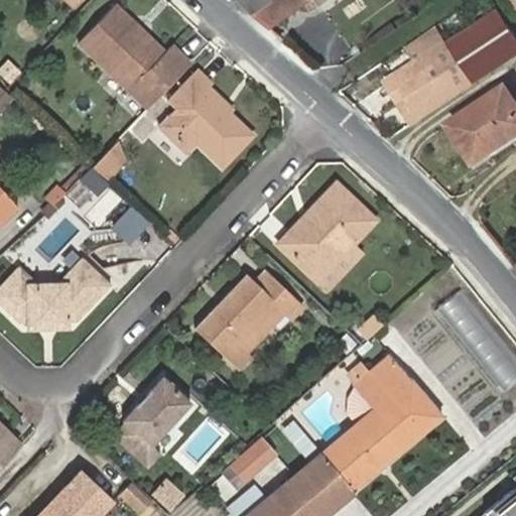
[(241,0),(272,28),(311,0),(313,0),(320,6),(329,0),(241,0)]
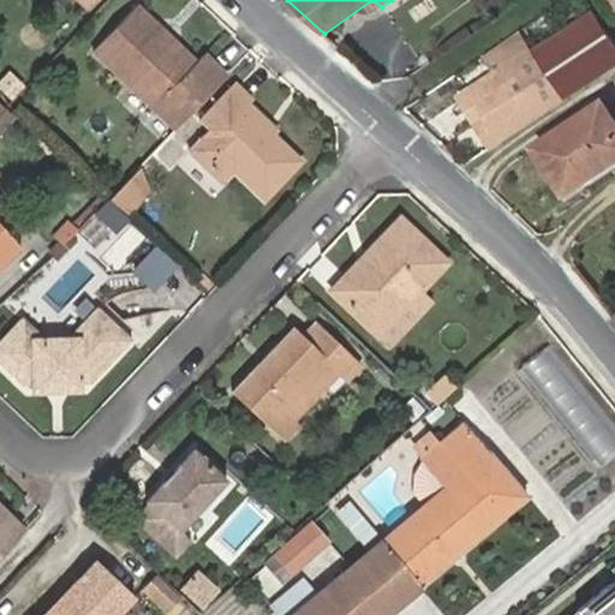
[(186,115),(224,77),(201,57),(193,66),(174,48),(167,57),(142,33),(150,24),(132,6),(88,53),(156,118),(173,101),(186,115)]
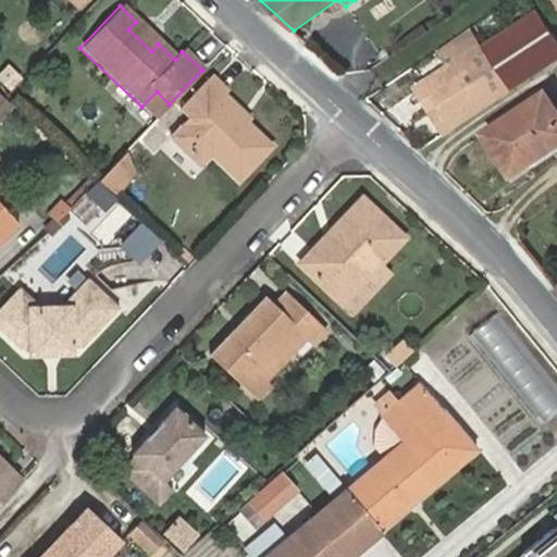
[(556,47),(540,19),(484,53),(509,93),(510,94),(556,63),(556,47)]
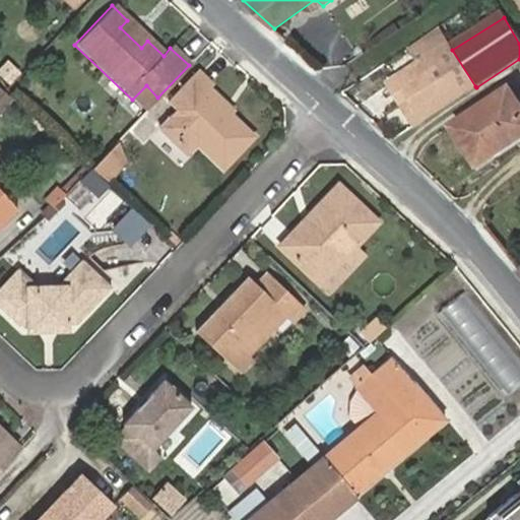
[(147,41),(127,20),(120,27),(141,48),(147,41)]
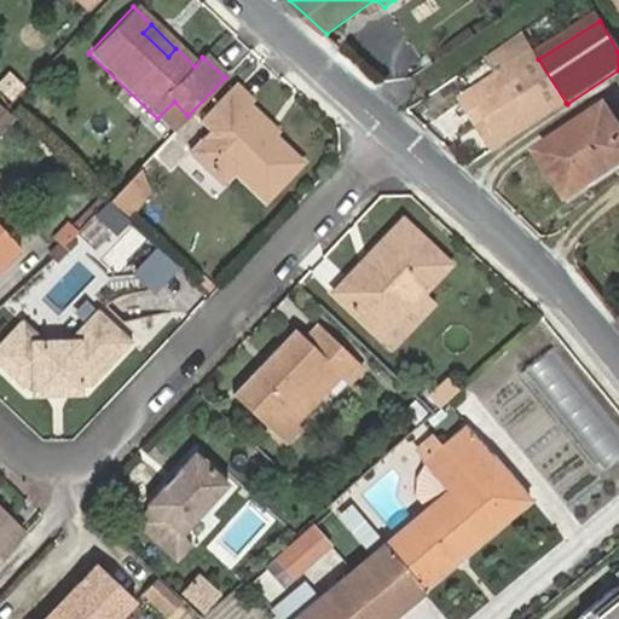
[(525,38),(489,62),(502,84),(538,59),(525,38)]
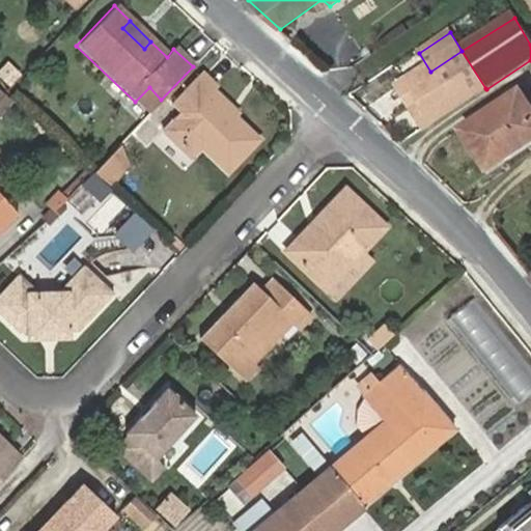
[(437,122),(486,89),(485,88),(462,51),(430,72),(413,83),(423,101),(437,122)]
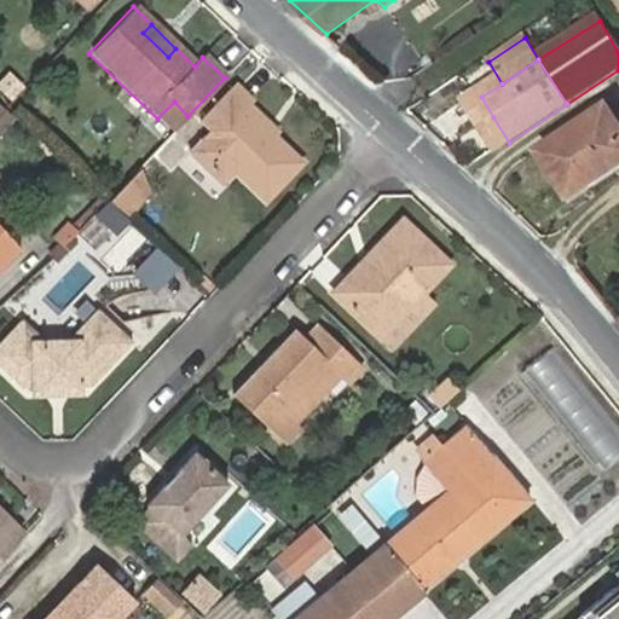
[(221,167),(233,179),(261,206),(298,169),(267,142),(243,117),(253,106),(232,87),(198,126),(213,139),(201,151),(189,163),(208,181),(221,167)]
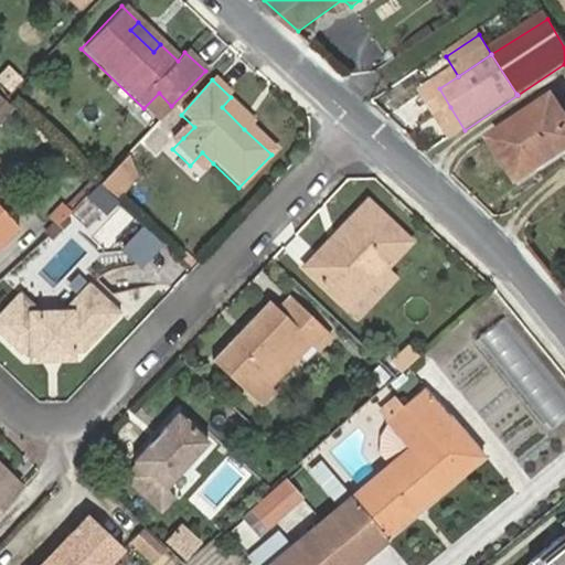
[(0,127),(18,108),(0,93),(0,127)]
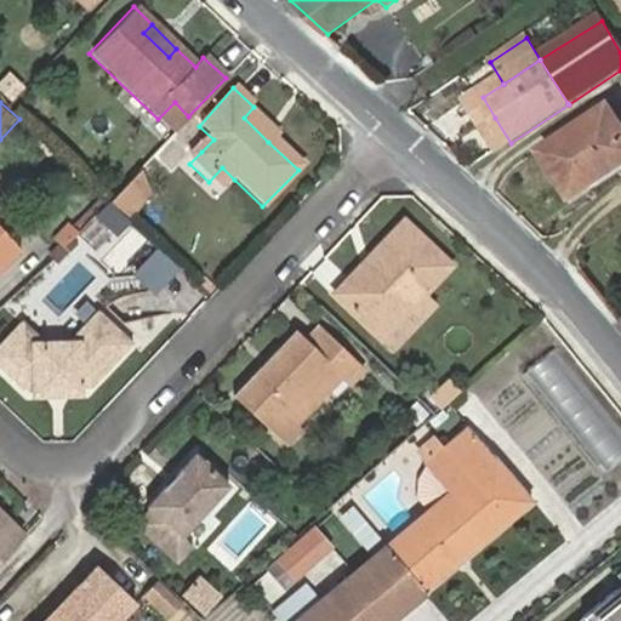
[(244,118),(268,142),(280,131),(254,107),(244,118)]
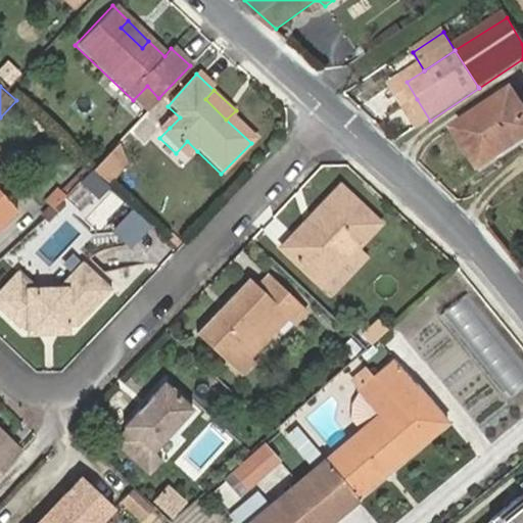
[(522,104),(516,91),(459,128),(480,163),(522,137),(522,104)]
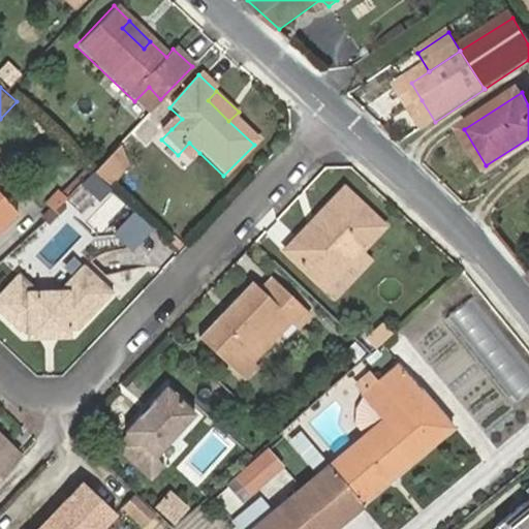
[(425,129),(435,122),(422,100),(411,106),(425,129)]
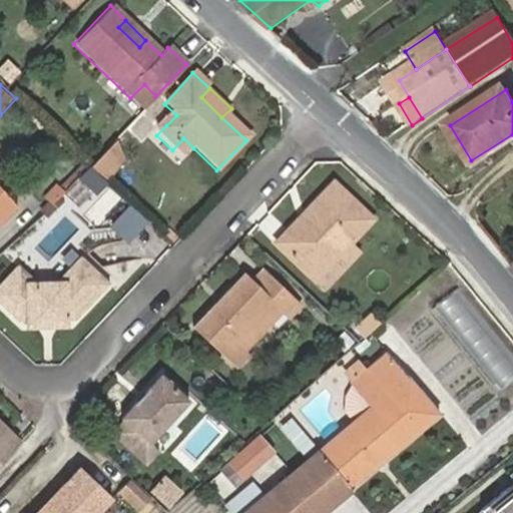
[(155,114),(166,125),(176,115),(164,104),(155,114)]
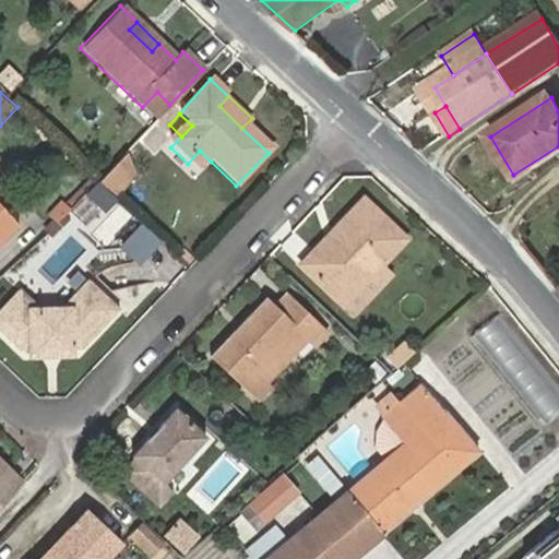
[(198,174),(211,162),(200,151),(188,164),(198,174)]
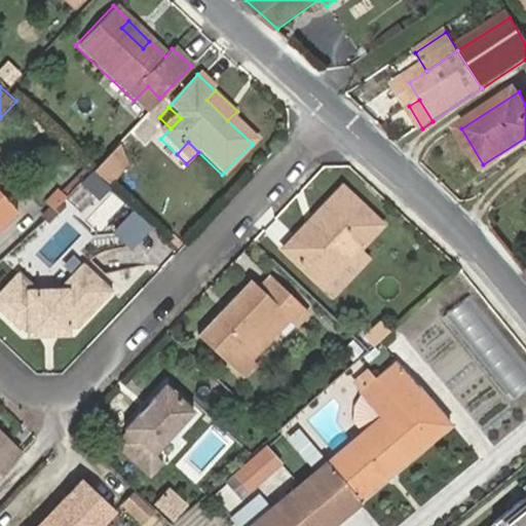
[(122,160),(117,143),(90,172),(95,175),(107,187),(122,160)]
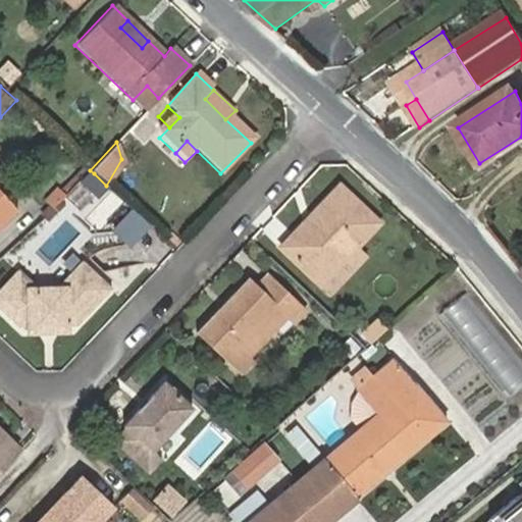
[(318,279),(378,217),(341,180),(280,244),(318,279)]
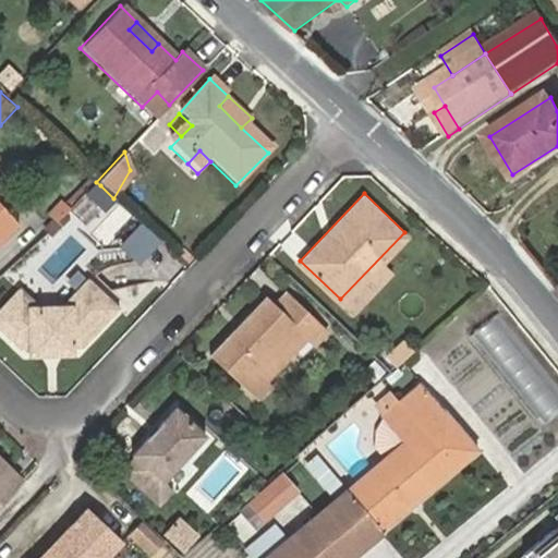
[(0,198),(0,230),(16,216),(0,198)]
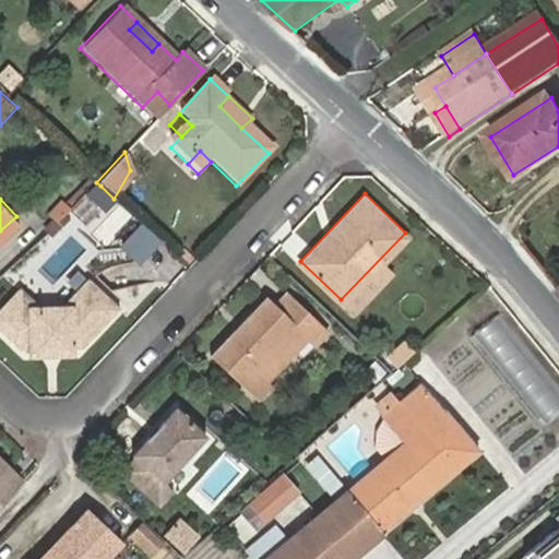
[(132,251),(155,265),(170,241),(147,227),(132,251)]
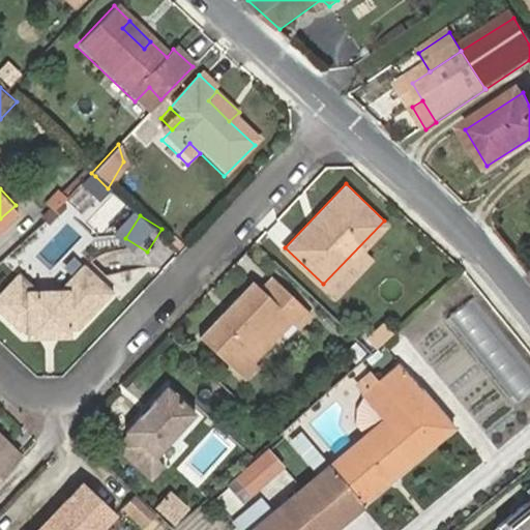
[(28,331),(29,342),(39,342),(39,330),(53,329),(54,339),(67,337),(66,329),(80,328),(111,295),(82,267),(55,297),(28,296),(12,283),(0,295),(0,319),(13,332),(28,331)]
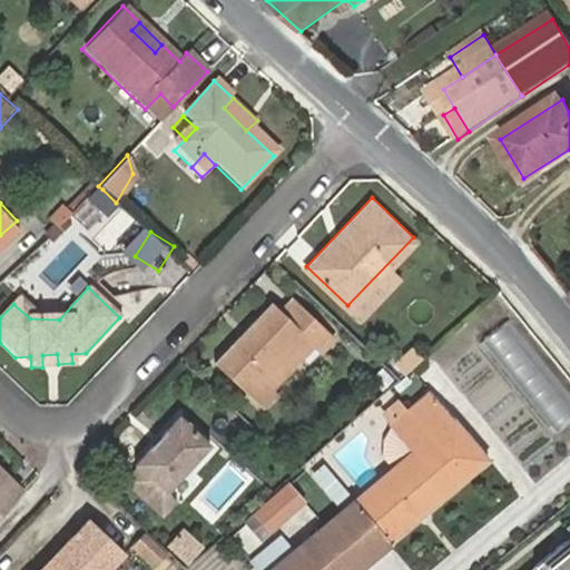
[(283,397),(277,392),(267,384),(306,343),(315,352),(318,354),(334,340),(293,300),(279,312),(272,305),(217,366),(266,415),(283,397)]
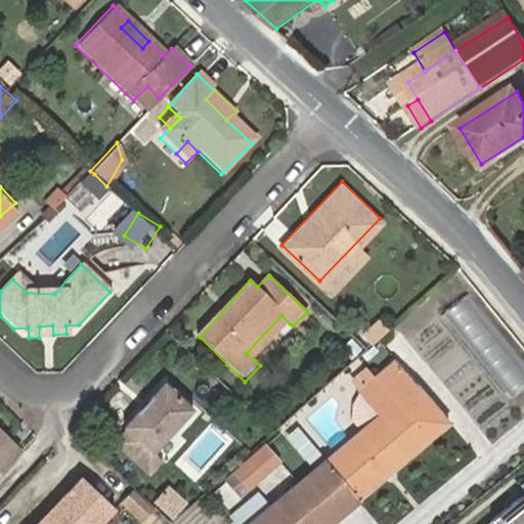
[(246,353),(255,360),(290,323),(281,315),(246,353)]
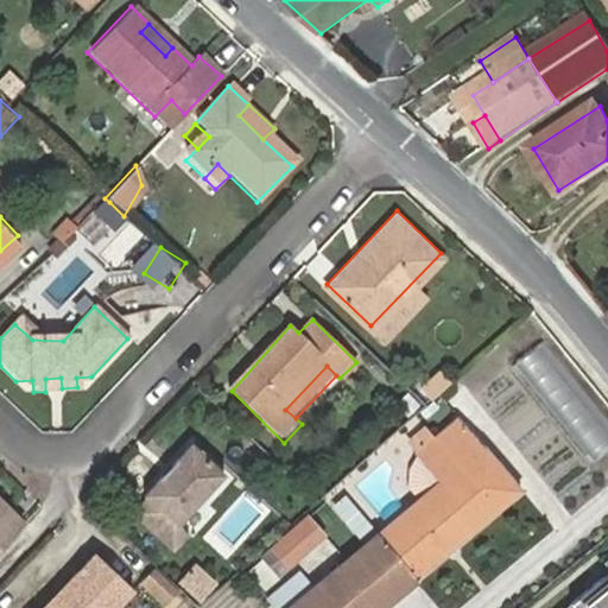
[(441,369),(424,386),(437,399),(454,382),(441,369)]
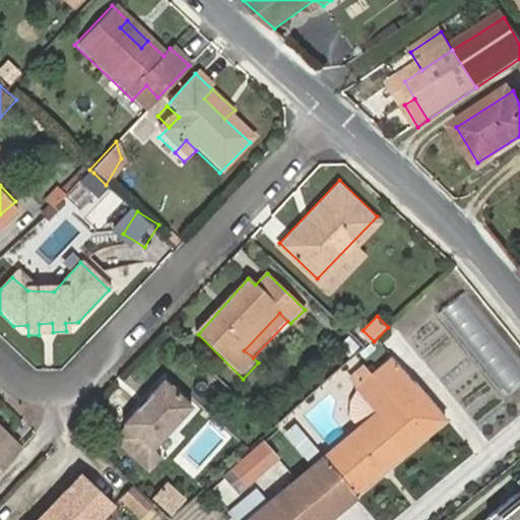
[(376,413),(251,519),(331,519),(442,425),(392,365),(358,391),(376,413)]
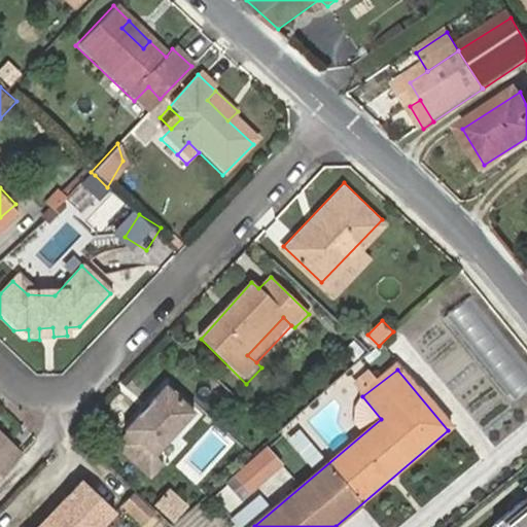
[(166,384),(121,430),(127,435),(115,447),(145,475),(160,462),(169,469),(208,426),(166,384)]
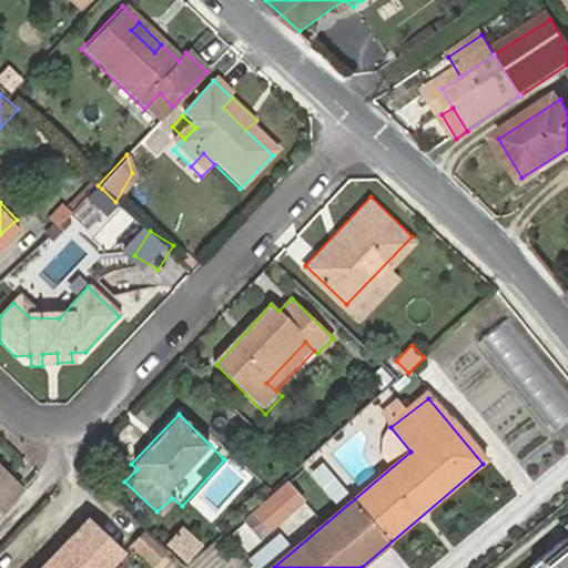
[(0,511),(19,490),(3,475),(0,478),(0,511)]
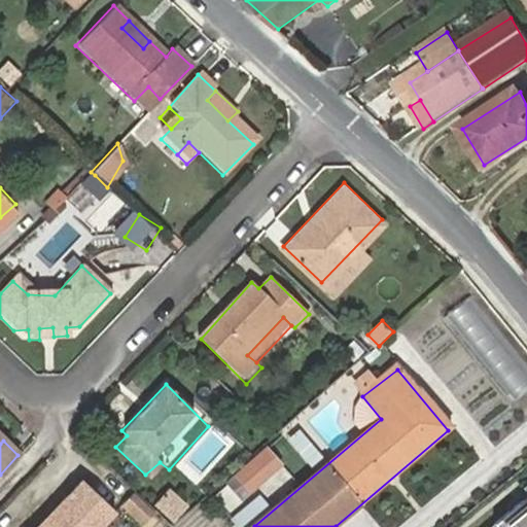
[(242,497),(277,465),(265,451),(230,483),(242,497)]
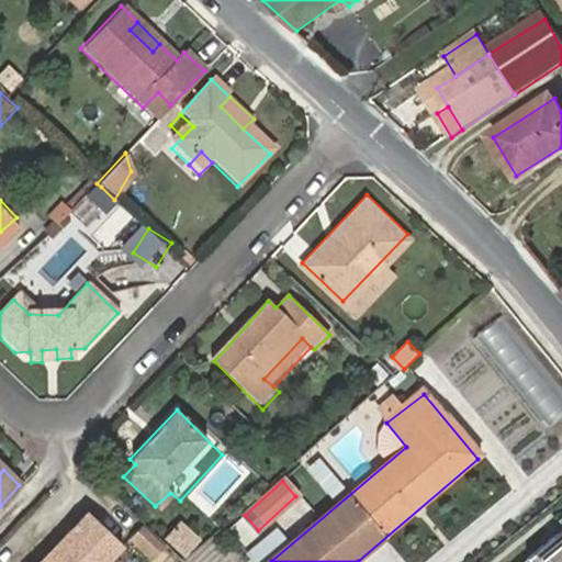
[(293,530),(317,517),(308,501),(284,513),(293,530)]
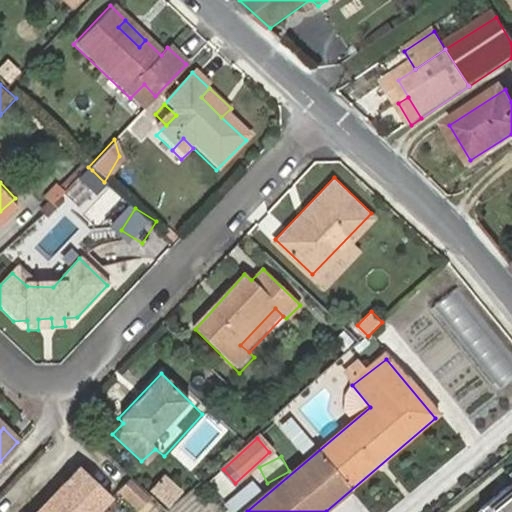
[(54,509),(56,511),(89,511),(105,496),(76,468),(55,490),(63,500),(54,509)]
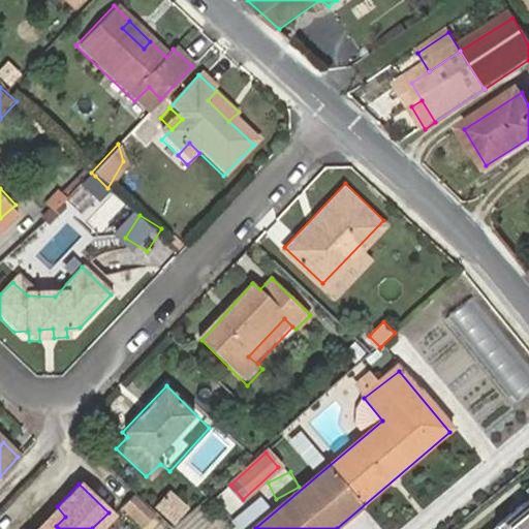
[(155,510),(135,493),(125,504),(145,522),(155,510)]
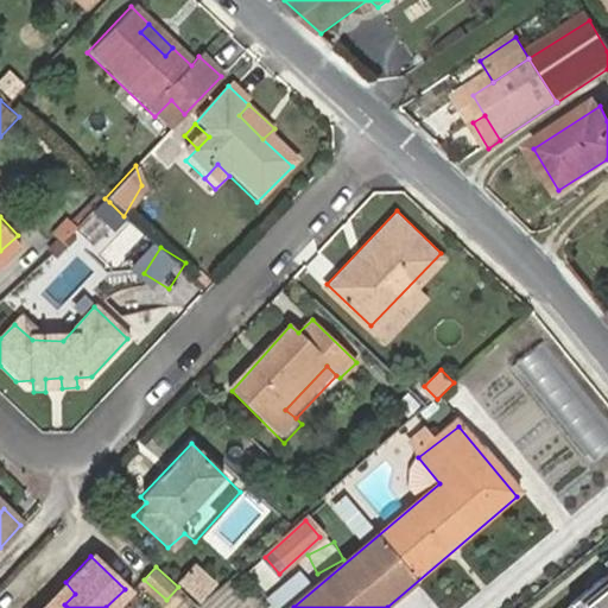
[(303,570),(271,593),(282,607),(286,607),(315,588),(303,570)]
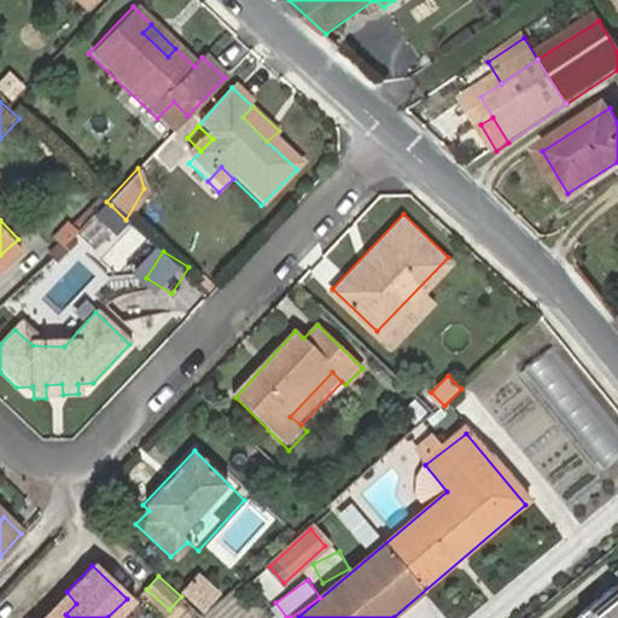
[(582,617),(617,617),(617,582),(578,614),(582,617)]
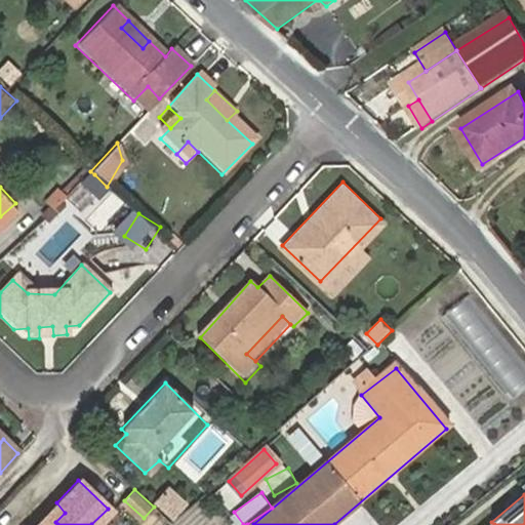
[(46,513),(55,522),(65,513),(56,502),(46,513)]
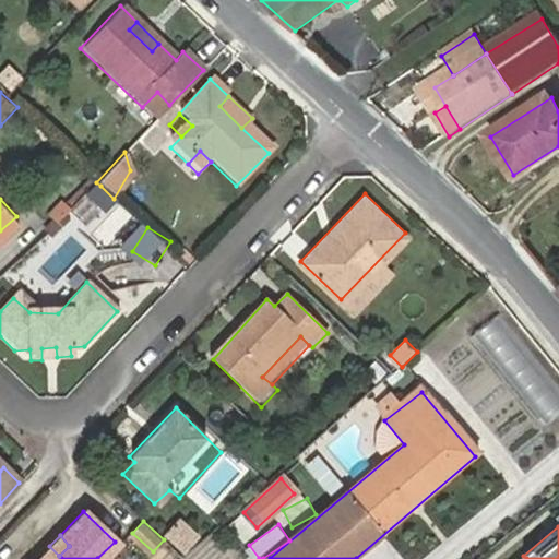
[(49,546),(39,557),(40,558),(56,558),(59,556),(49,546)]
